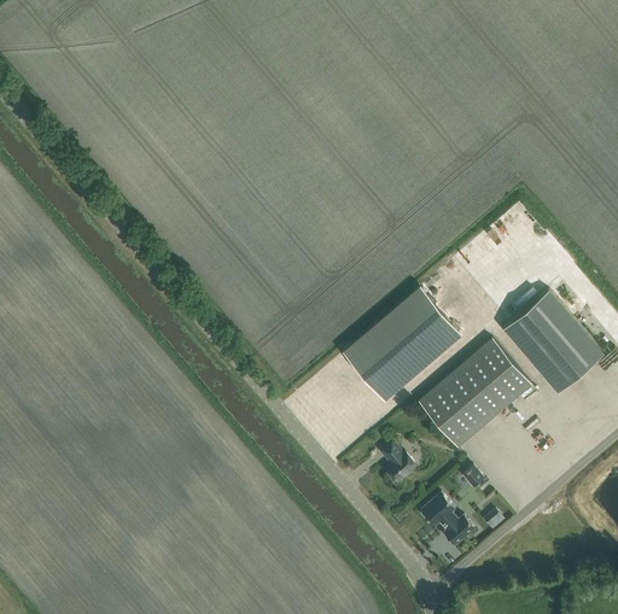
[(420,290),(347,354),(385,399),(460,335),(420,290)]
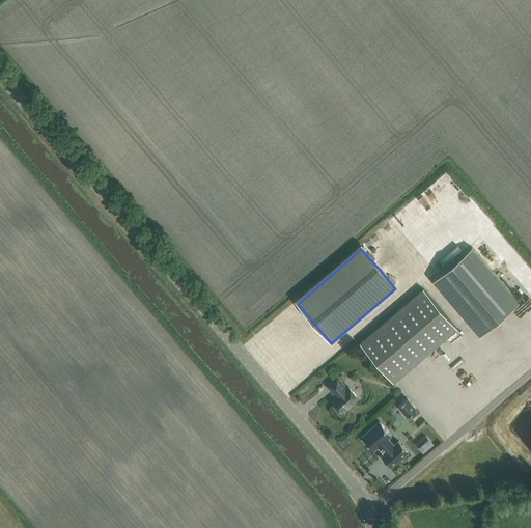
[(520,305),(472,250),(432,283),(480,339),(520,305)]
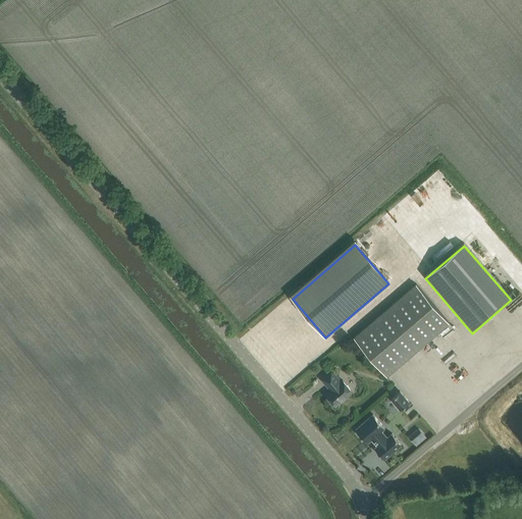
[(449,326),(416,288),(354,341),(386,379),(449,326)]
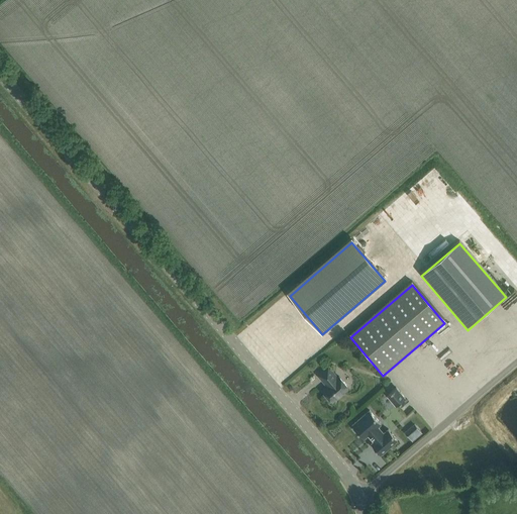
[(491,334),(496,330),(488,320),(483,324),(491,334)]
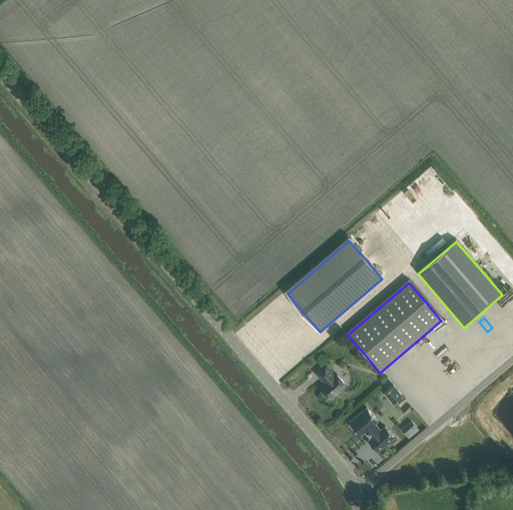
[(429,339),(441,329),(438,326),(426,335),(429,339)]
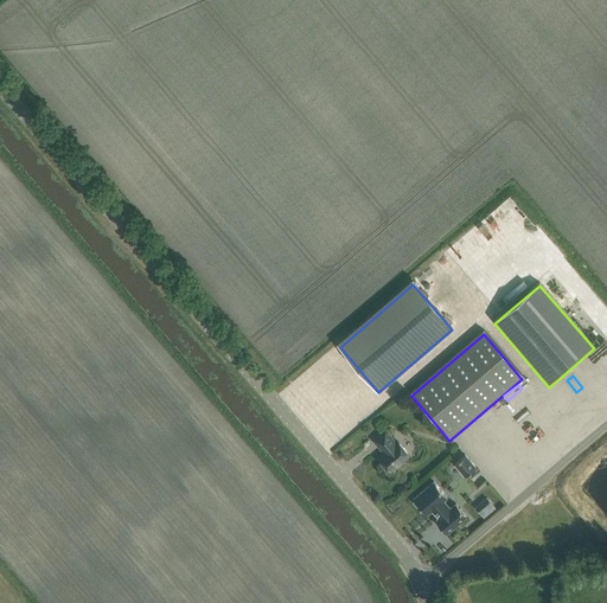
[(333,435),(321,444),(332,460),(345,450),(333,435)]
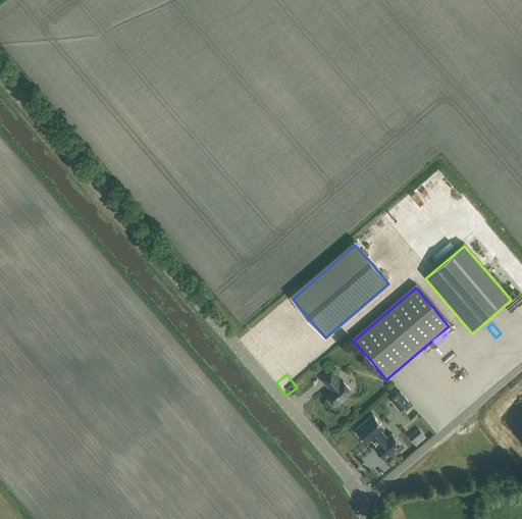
[(340,385),(330,374),(320,382),(330,394),(325,398),(334,409),(351,396),(342,384),(340,385)]
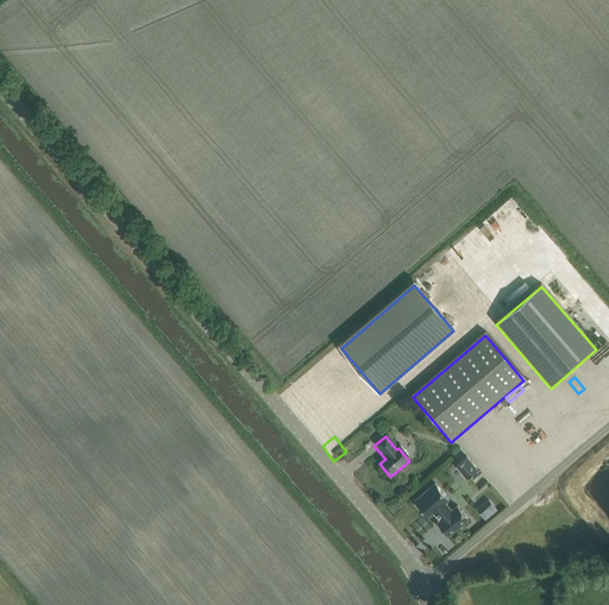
[(477,472),(466,460),(457,468),(468,481),(477,472)]
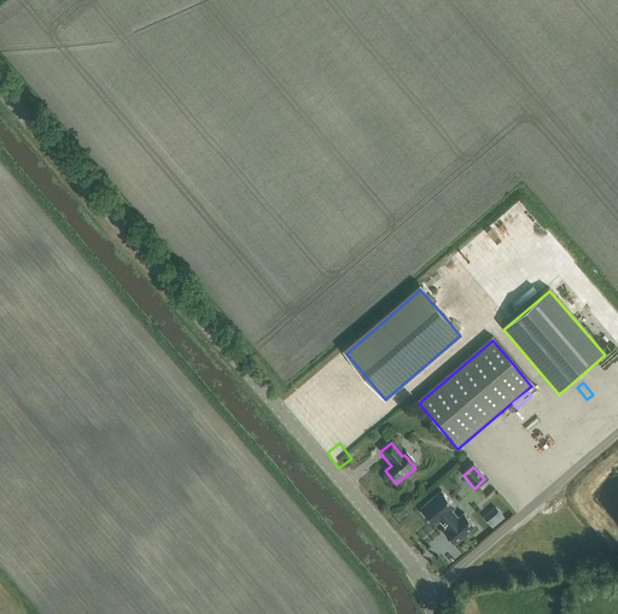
[(455,510),(442,493),(423,512),(424,513),(424,516),(427,520),(430,520),(436,527),(442,522),(449,531),(444,534),(455,547),(476,530),(464,516),(459,521),(452,513),(455,510)]
